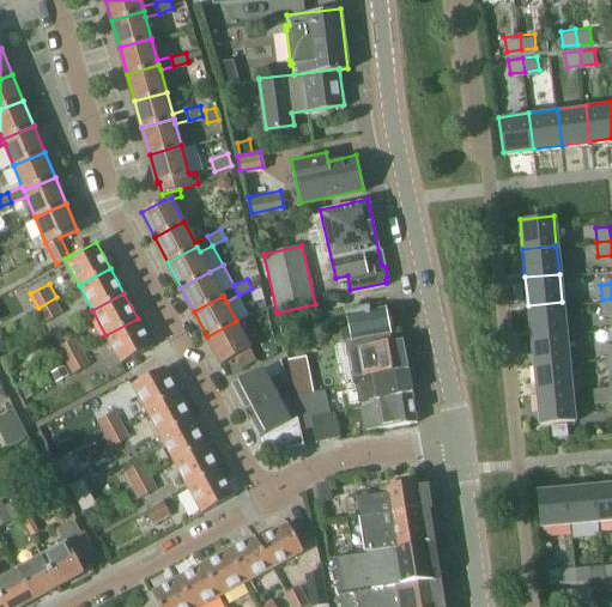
[(38,308),(46,321),(64,311),(56,297),(38,308)]
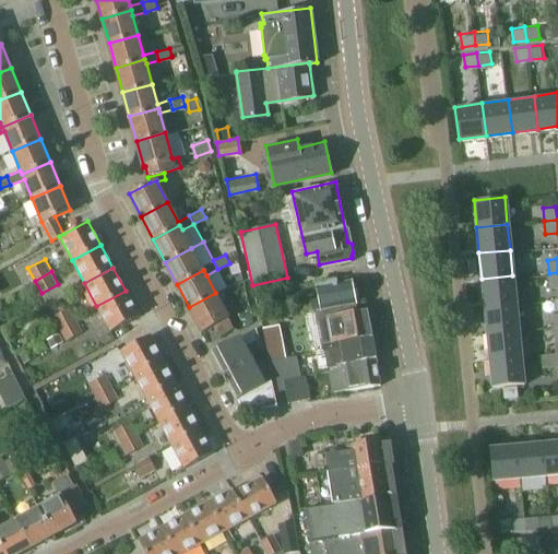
[(514,302),(512,275),(482,279),(484,305),(514,302)]
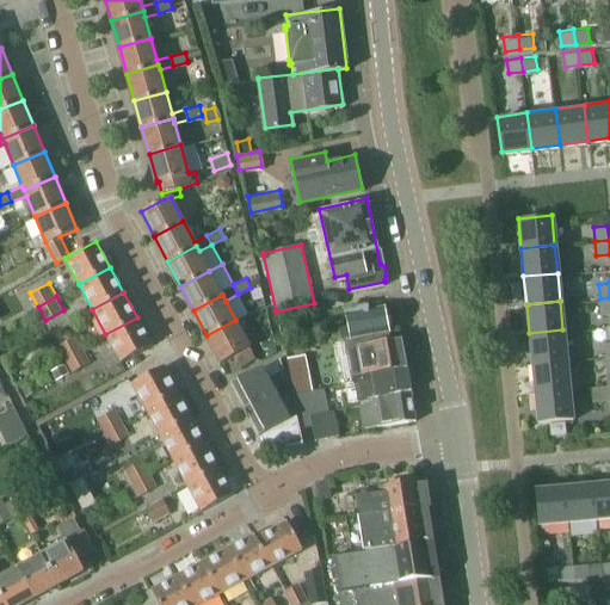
[(349,326),(338,328),(339,338),(345,337),(345,339),(388,331),(383,306),(368,308),(368,303),(345,307),(349,326)]
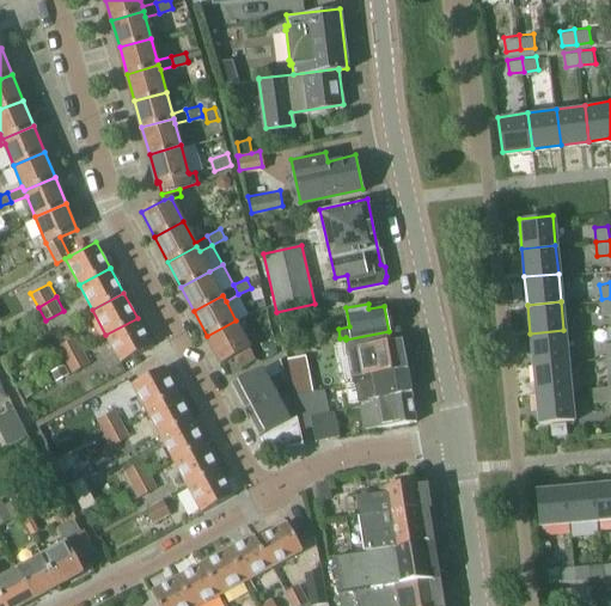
[(151,343),(138,318),(105,335),(120,361),(151,343)]
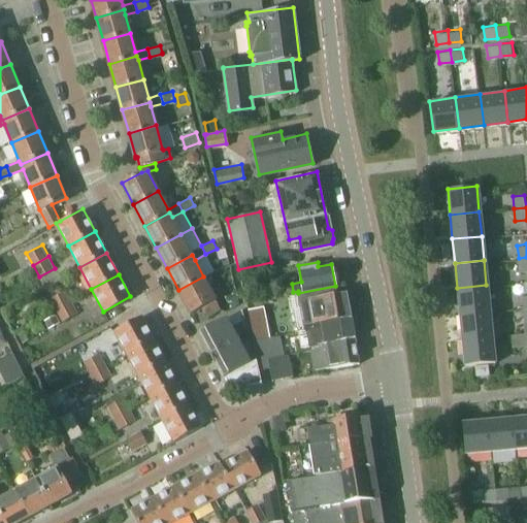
[(221,308),(203,276),(178,290),(190,312),(203,304),(208,315),(221,308)]
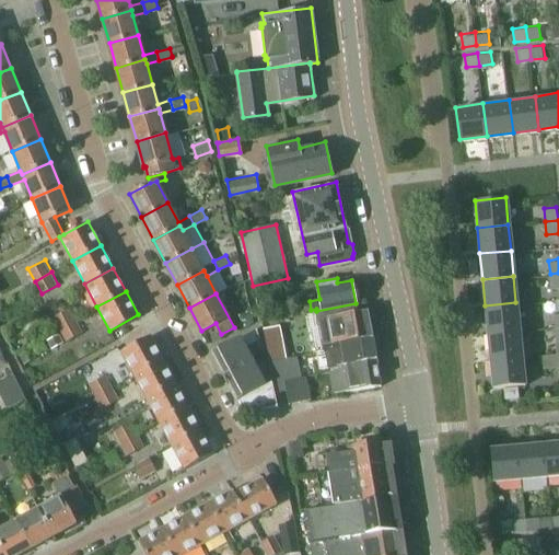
[(519,328),(515,302),(485,305),(488,332),(519,328)]
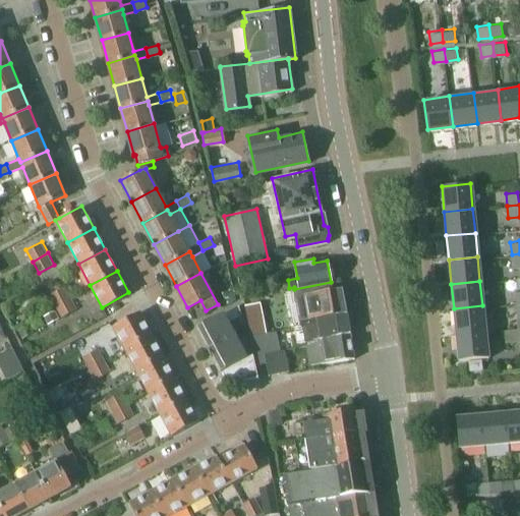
[(331,282),(294,289),(299,320),(316,317),(345,312),(341,287),(332,289),(331,282)]
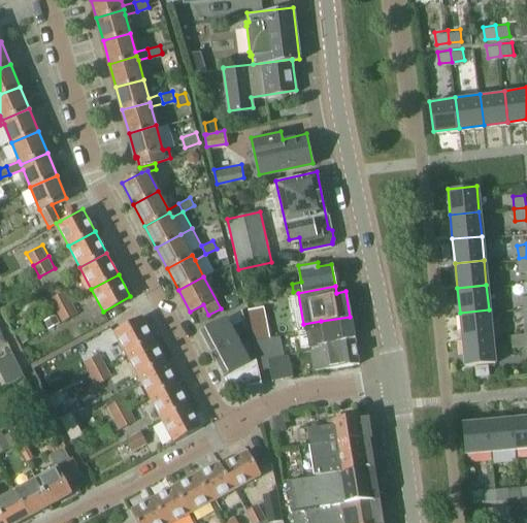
[(71,300),(64,288),(48,296),(56,308),(71,300)]
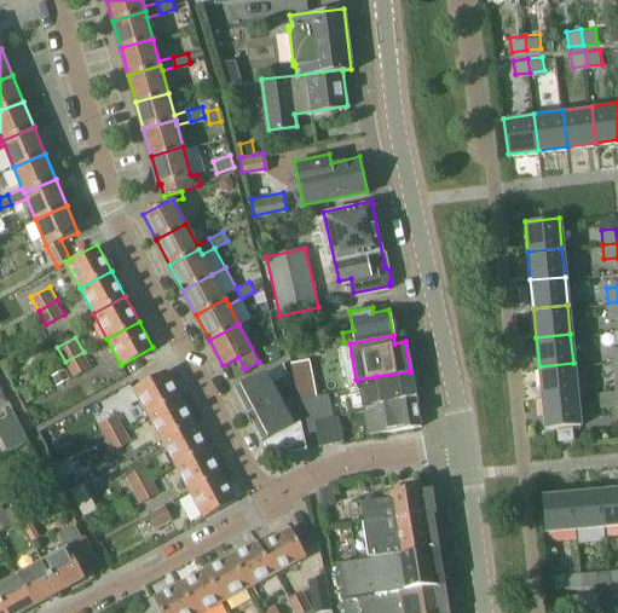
[(65,362),(73,376),(91,365),(84,352),(65,362)]
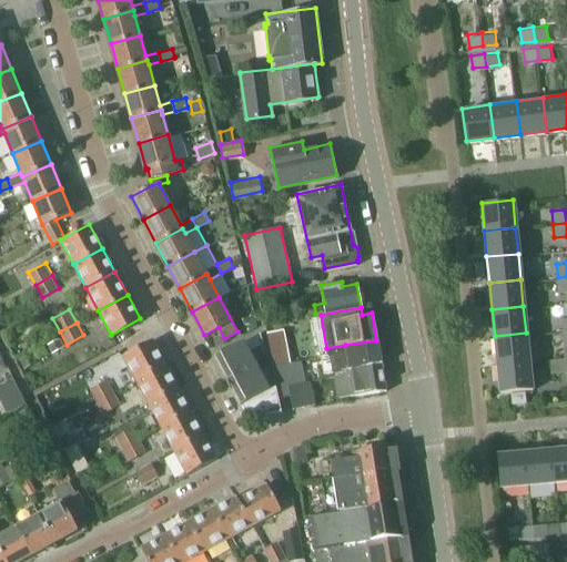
[(282,328),(266,330),(271,353),(273,364),(286,360),(284,349),(286,349),(282,328)]
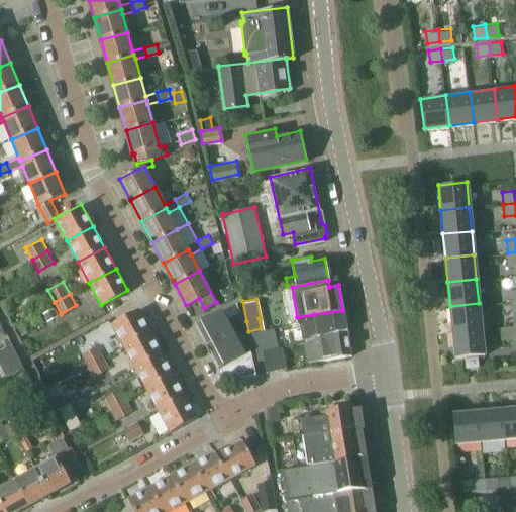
[(248,339),(239,344),(226,318),(239,311),(237,302),(196,324),(219,368),(220,368),(225,379),(225,380),(256,374),(248,339)]
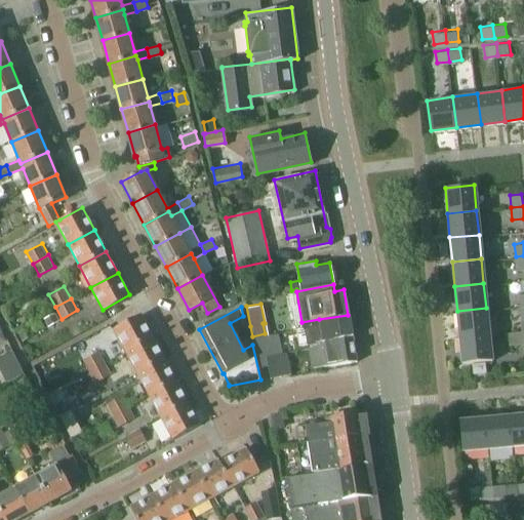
[(488,332),(486,308),(457,311),(459,335),(488,332)]
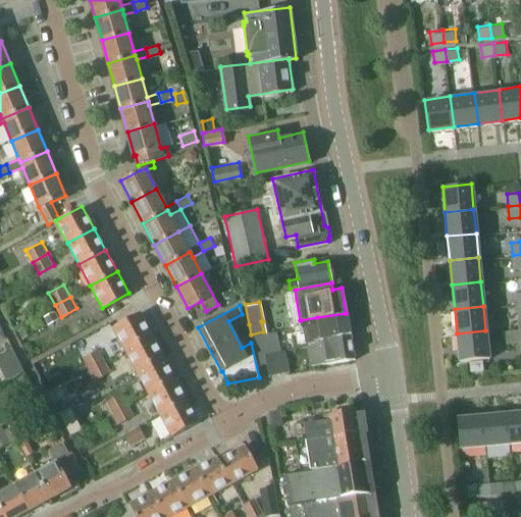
[(54,310),(43,316),(47,324),(58,318),(54,310)]
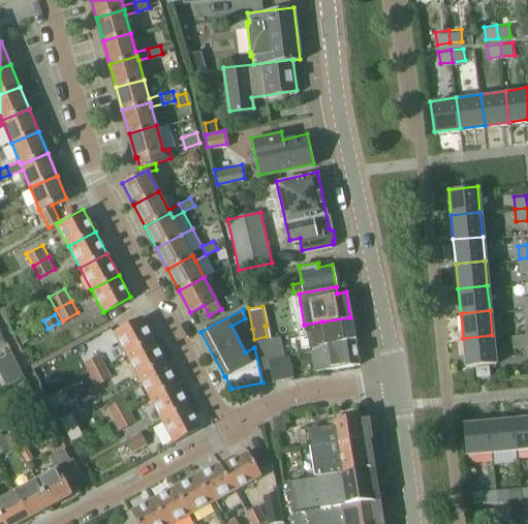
[(153,338),(141,315),(114,330),(126,352),(153,338)]
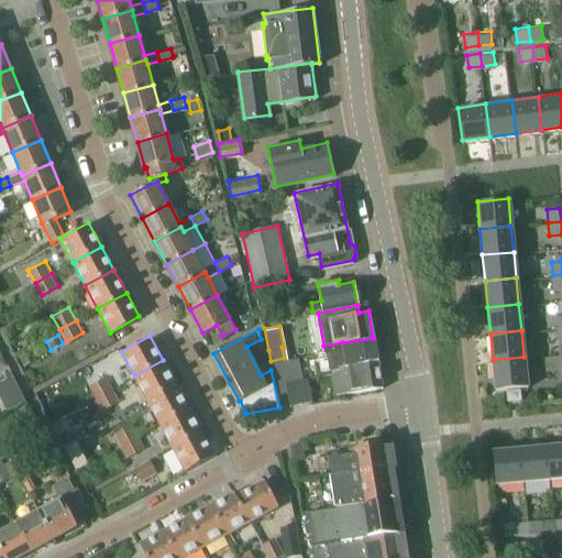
[(377,359),(373,338),(342,342),(342,347),(326,349),(329,368),(332,368),(333,372),(341,370),(340,365),(377,359)]
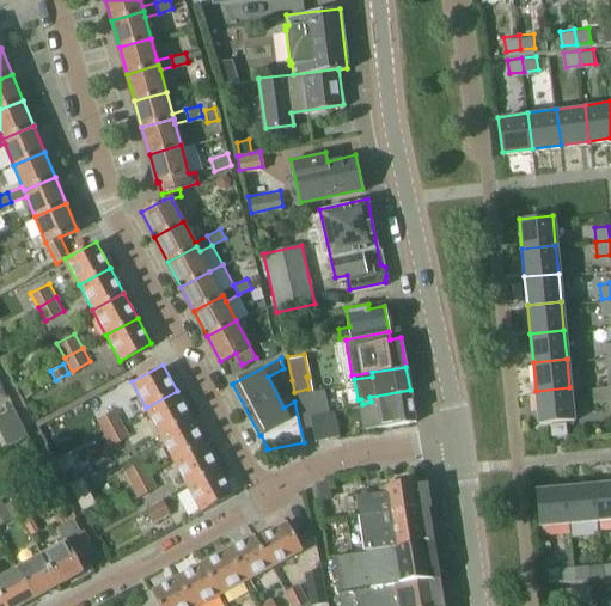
[(34,380),(20,387),(25,396),(38,390),(34,380)]
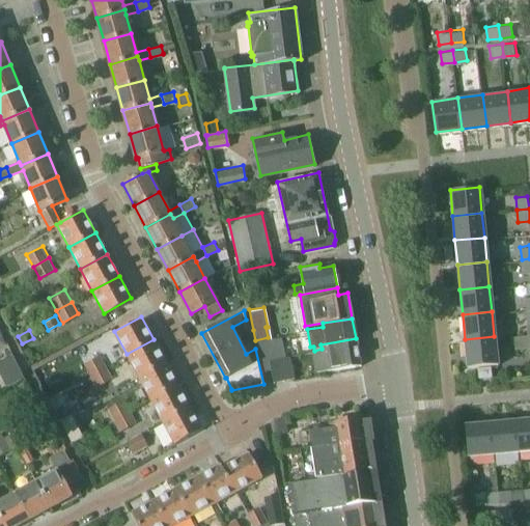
[(255,340),(261,369),(270,367),(269,364),(287,360),(282,334),(268,337),(255,340)]
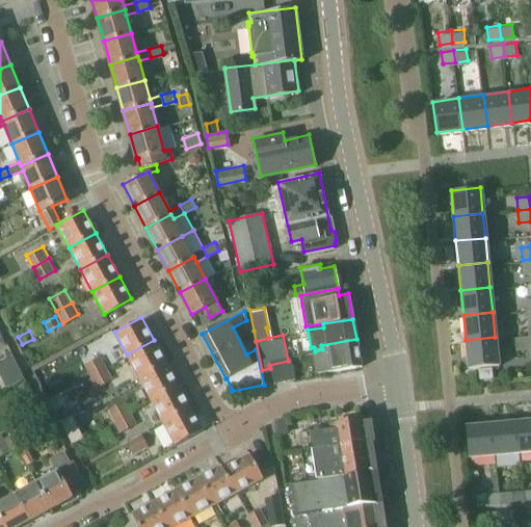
[(498,362),(495,337),(466,340),(468,365),(498,362)]
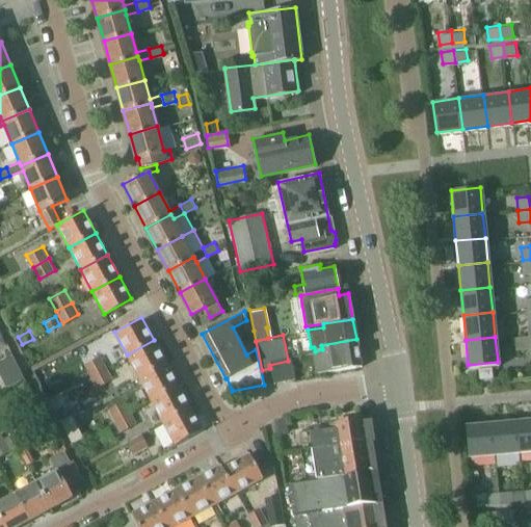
[(361,364),(356,339),(321,345),(322,349),(315,351),(316,354),(313,356),(316,372),(361,364)]
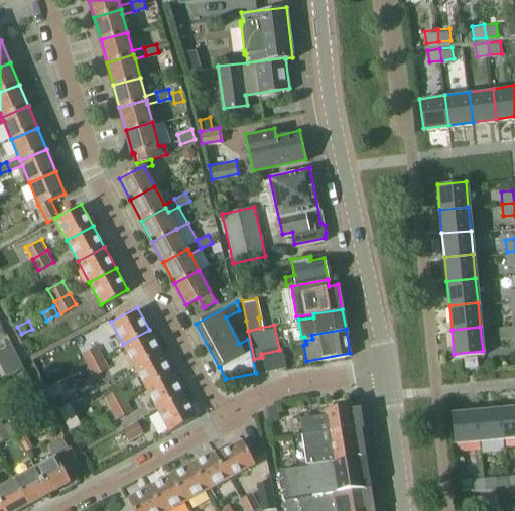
[(161,351),(149,330),(123,344),(134,365),(161,351)]
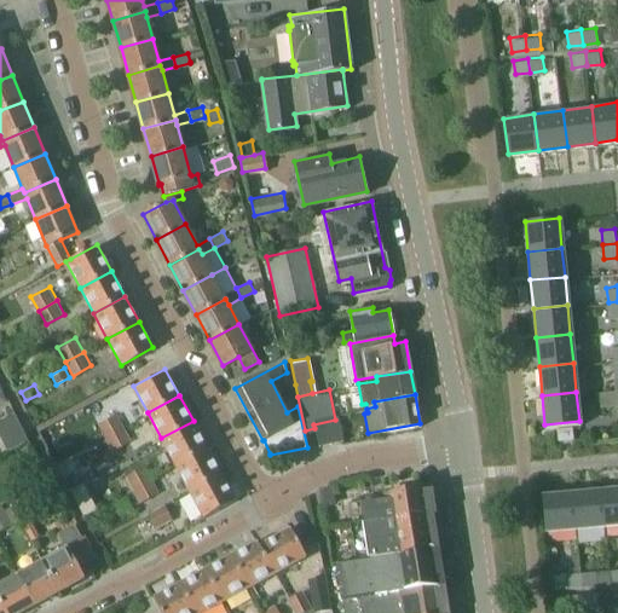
[(123,427),(116,414),(98,423),(107,437),(123,427)]
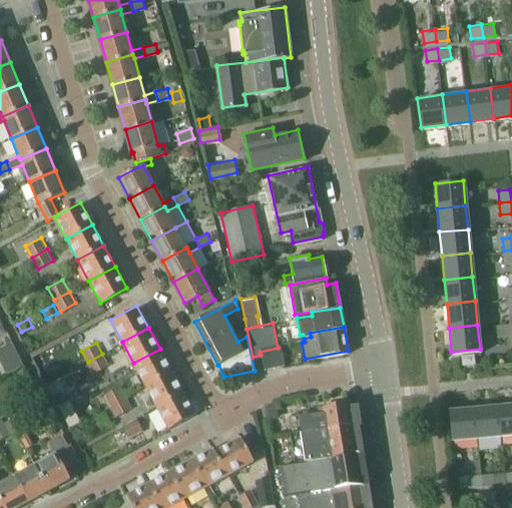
[(0,350),(0,361),(5,373),(23,365),(13,344),(0,350)]
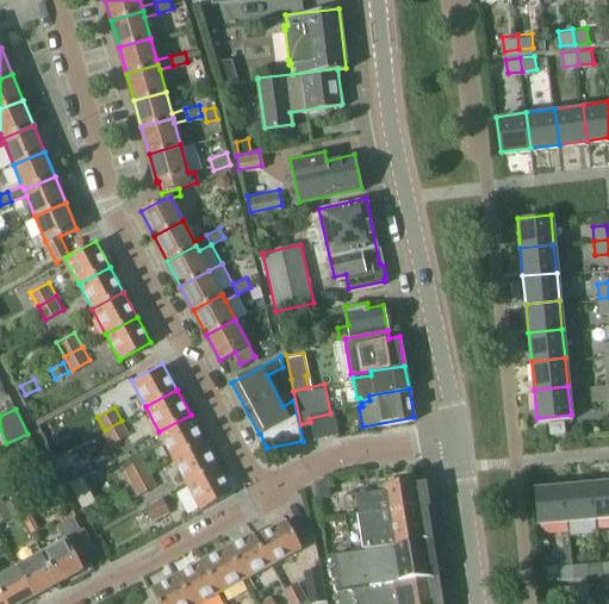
[(337,433),(333,412),(330,413),(309,418),(310,422),(314,439),(337,433)]
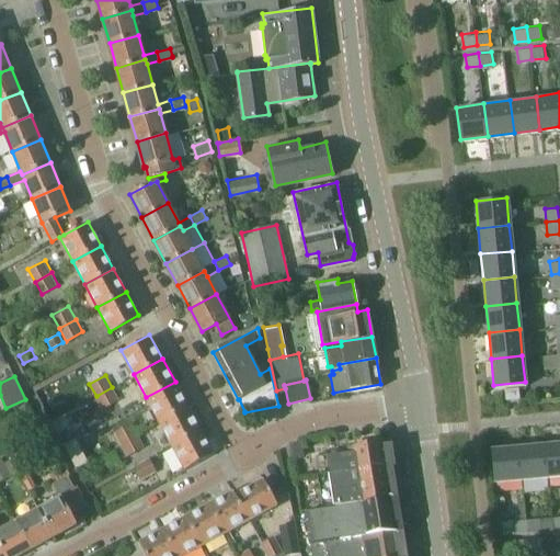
[(187,406),(175,382),(146,397),(159,421),(187,406)]
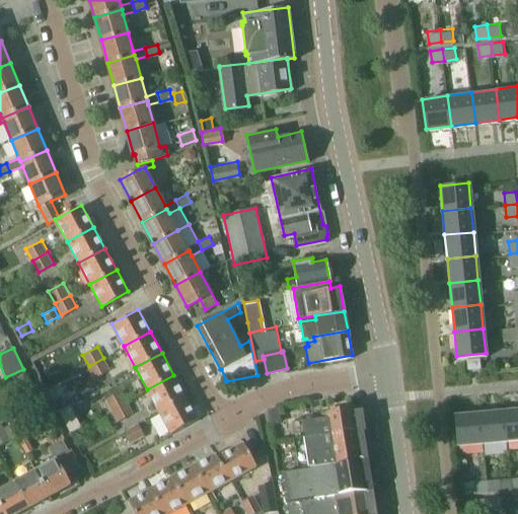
[(478,365),(477,356),(466,357),(467,366),(478,365)]
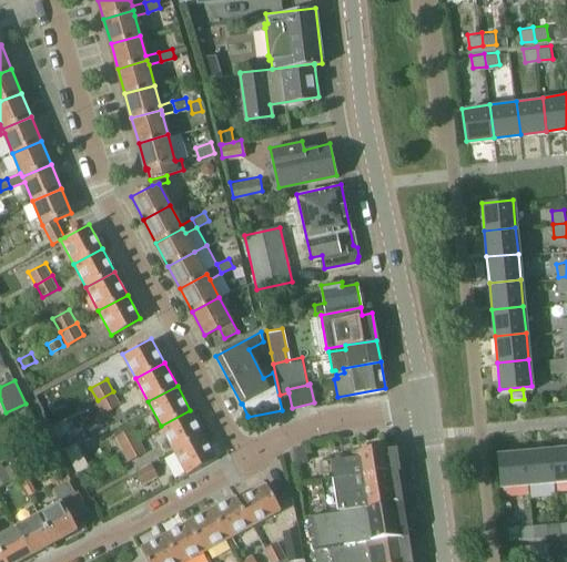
[(98,400),(104,412),(121,404),(113,391),(98,400)]
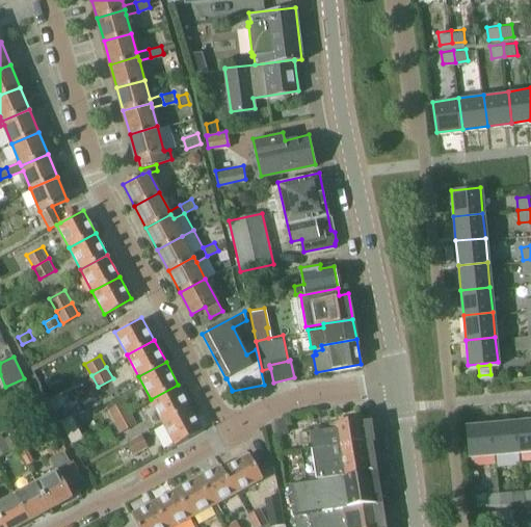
[(190,406),(178,385),(151,399),(162,421),(190,406)]
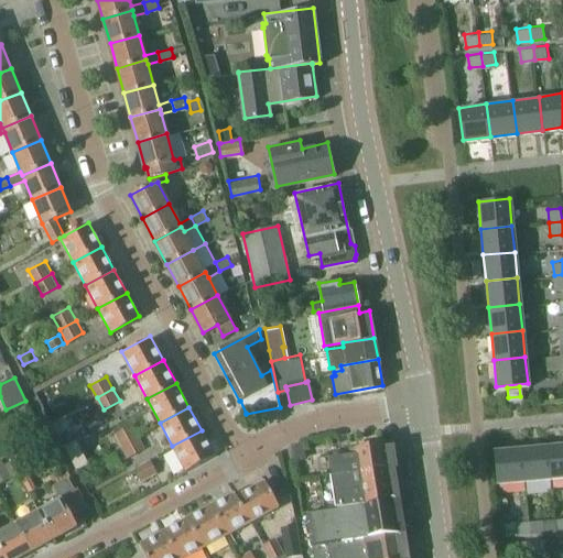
[(139,434),(133,423),(115,431),(121,442),(139,434)]
